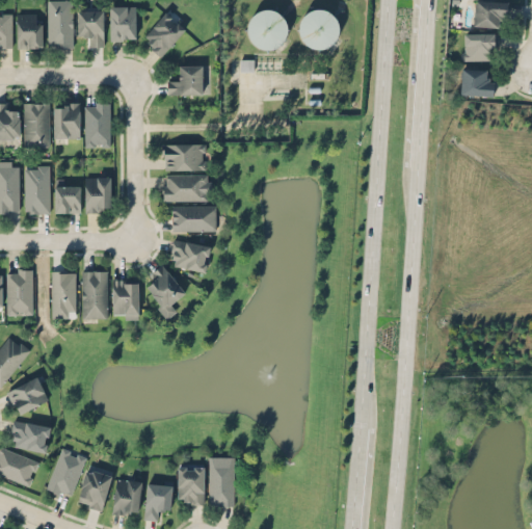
[(48,2),(48,49),(73,49),(73,2),(48,2)]
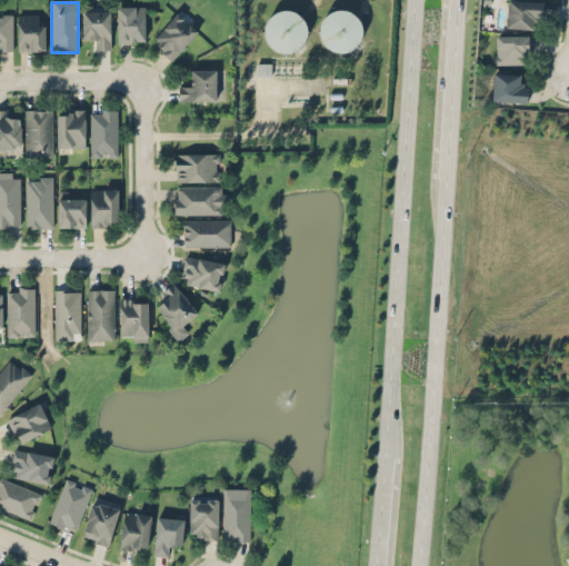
[(531,30),(531,21),(541,21),(541,2),(508,2),(508,30),(531,30)]
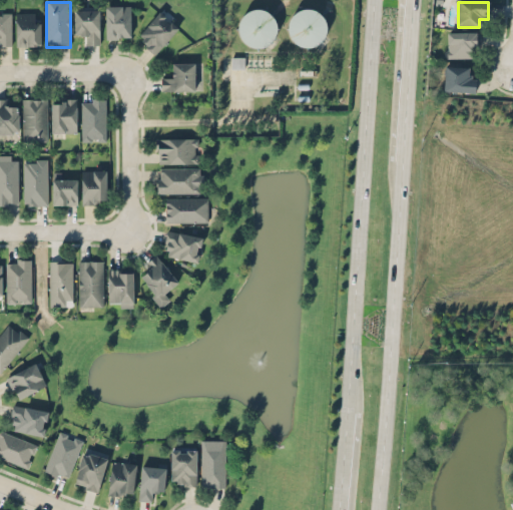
[(130,40),(130,8),(106,8),(106,40),(130,40)]
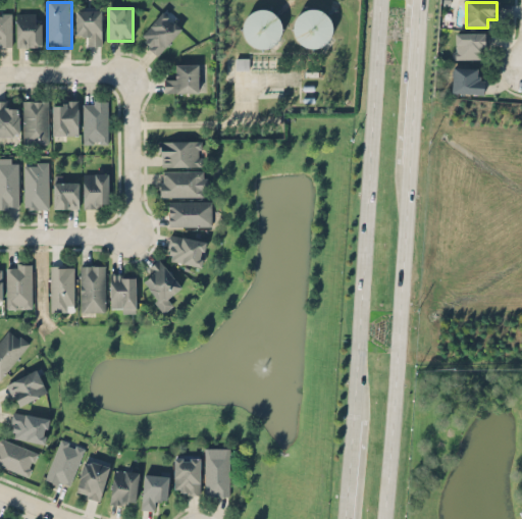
[(283,45),(276,9),(242,16),(249,52),(283,45)]
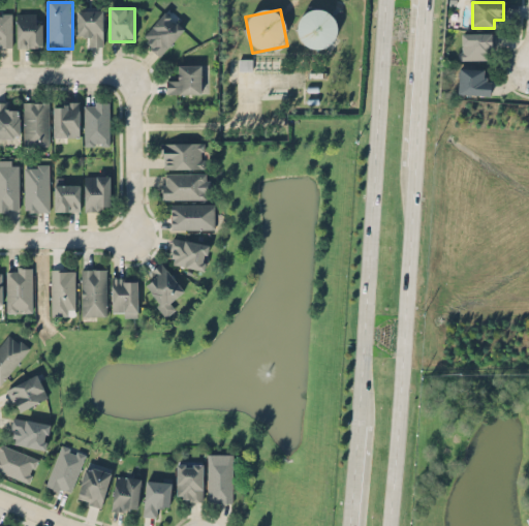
[(102,48),(102,11),(78,11),(78,37),(89,37),(89,48),(102,48)]
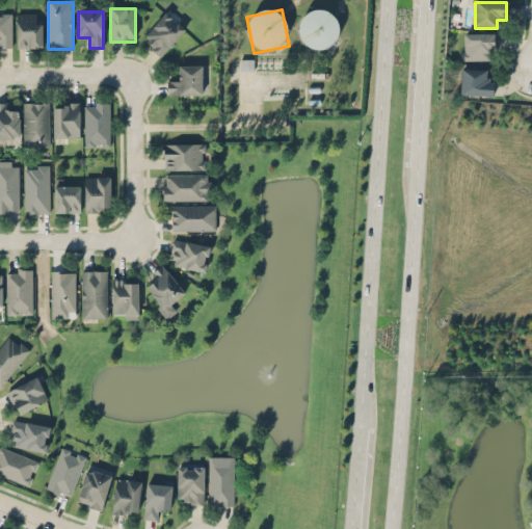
[(301,14),(301,48),(338,48),(338,14),(301,14)]
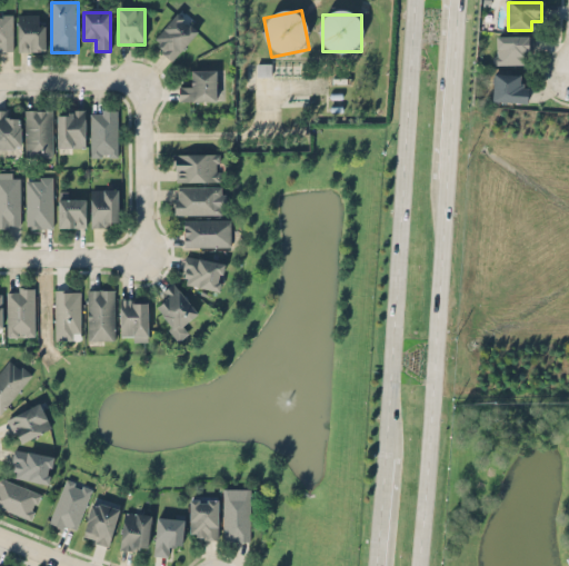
[(13,16),(0,16),(0,52),(13,52),(13,16)]
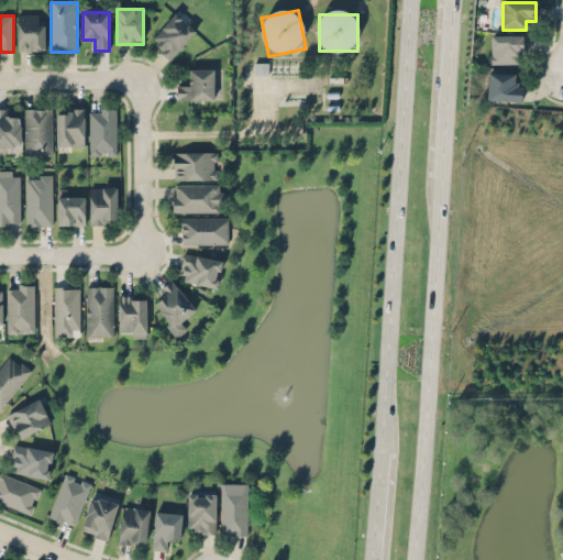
[(18,52),(44,52),(44,15),(18,15),(18,52)]
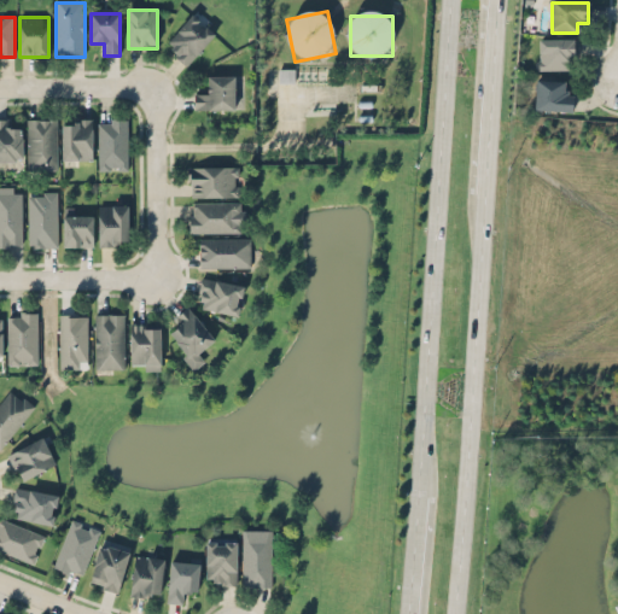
[(214,37),(193,17),(164,46),(185,66),(214,37)]
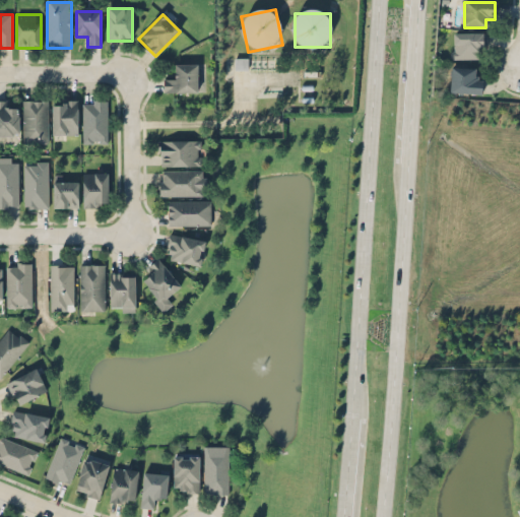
[(482,35),(451,35),(451,60),(482,60),(482,35)]
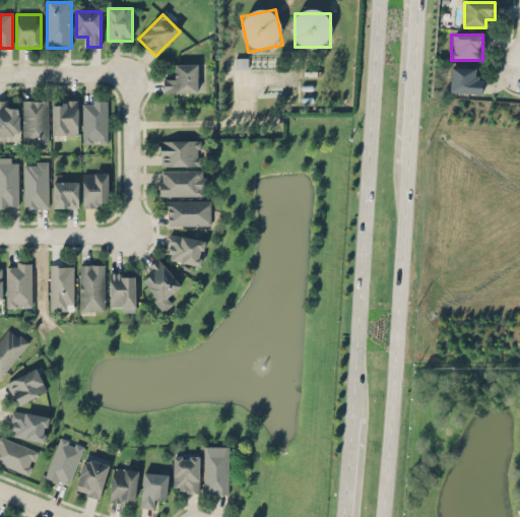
[(236,70),(245,68),(243,60),(235,62),(236,70)]
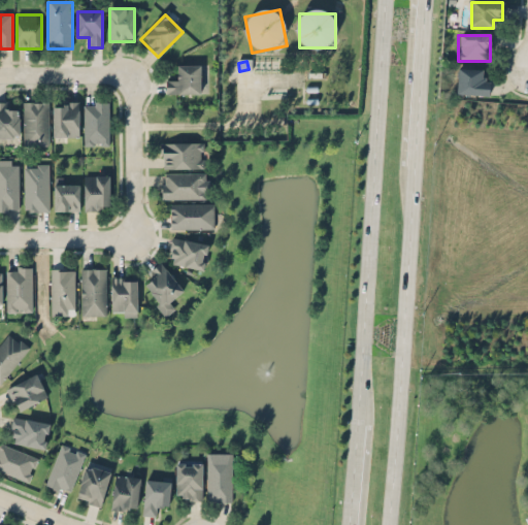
[(200,95),(200,66),(177,66),(177,77),(166,77),(166,95),(200,95)]
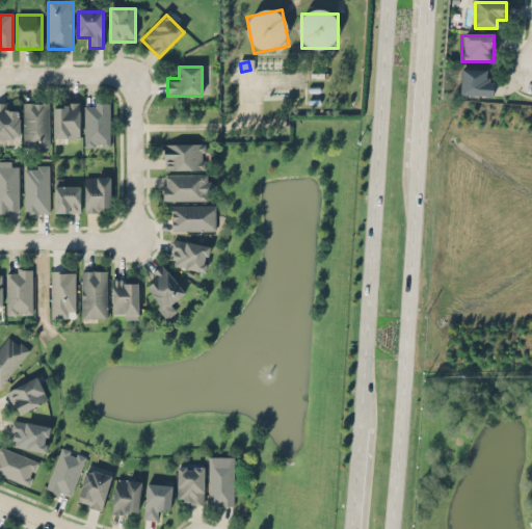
[(461,97),(493,97),(493,79),(489,79),(489,72),(461,72),(461,97)]
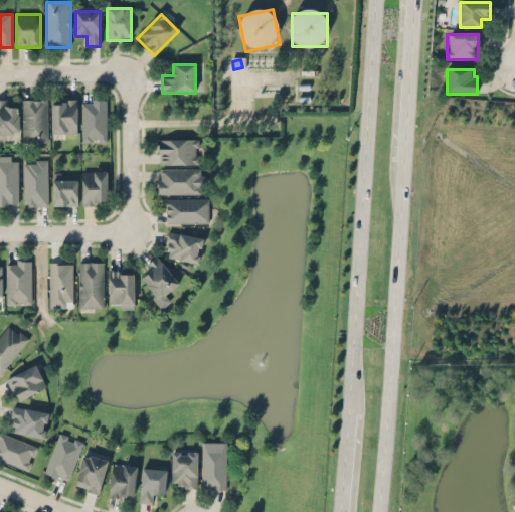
[(9,101),(0,101),(0,136),(18,136),(18,110),(9,110),(9,101)]
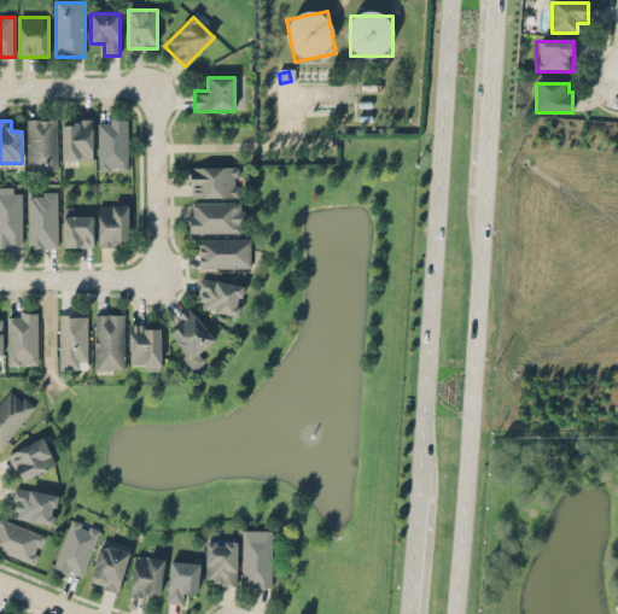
[(57,171),(57,121),(28,121),(28,171),(57,171)]
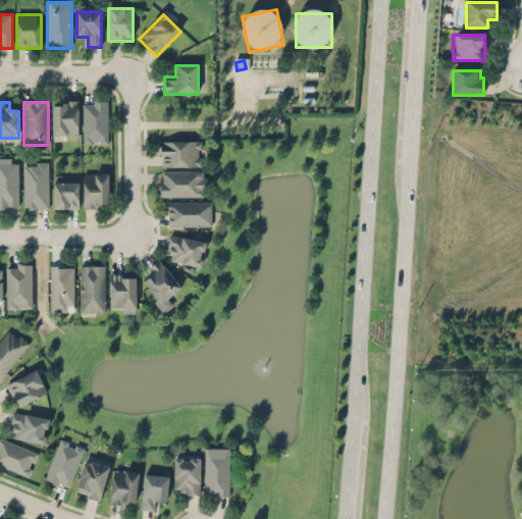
[(77,137),(77,102),(52,102),(52,137),(77,137)]
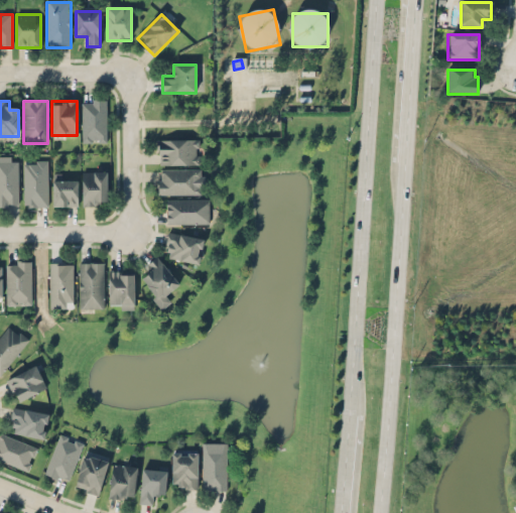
[(82,143),(107,143),(107,101),(82,101),(82,143)]
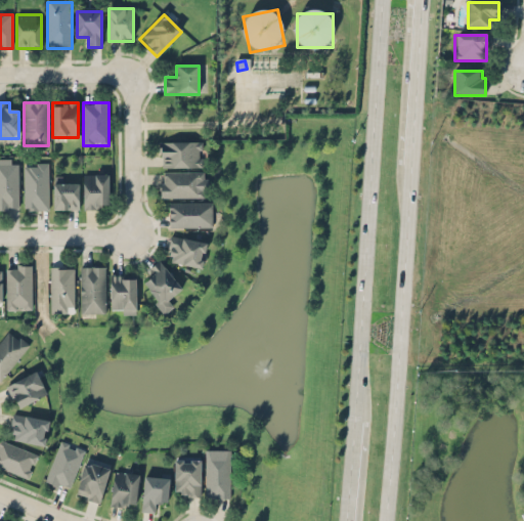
[(160,142),(160,169),(202,169),(202,142),(160,142)]
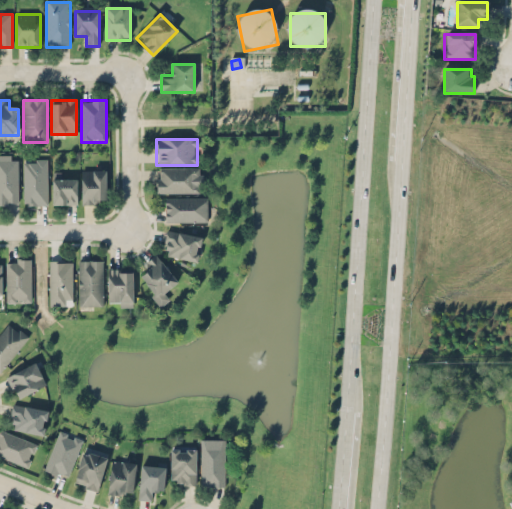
[(0,156),(0,206),(19,206),(18,156),(0,156)]
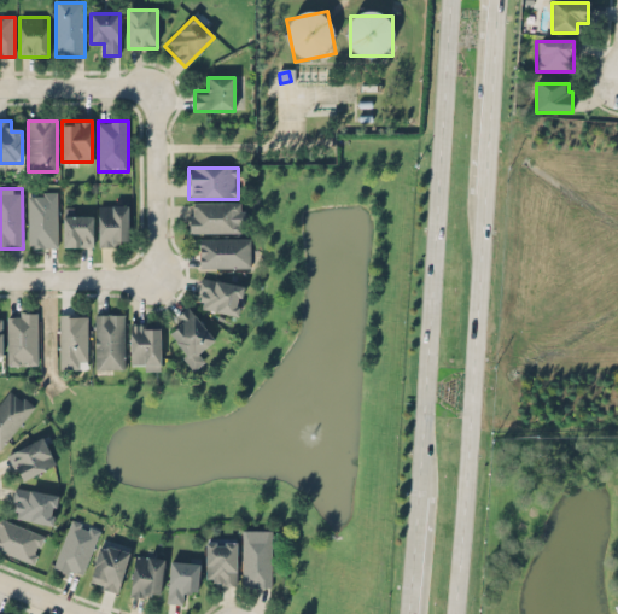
[(57,249),(57,194),(28,194),(28,249),(57,249)]
